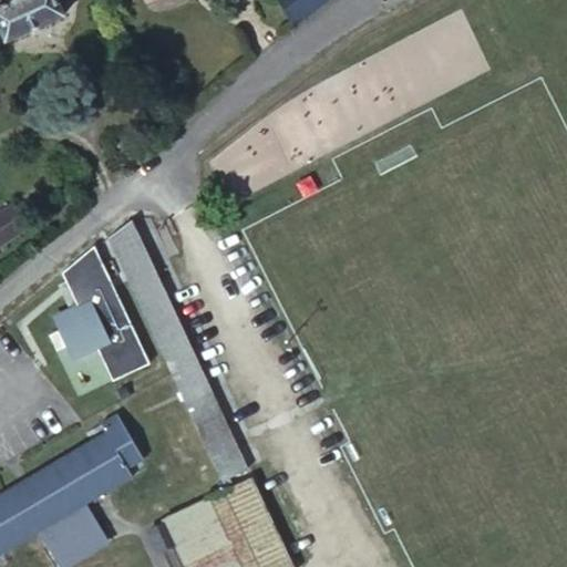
[(2,0),(0,1),(0,30),(3,38),(60,13),(53,0),(2,0)]
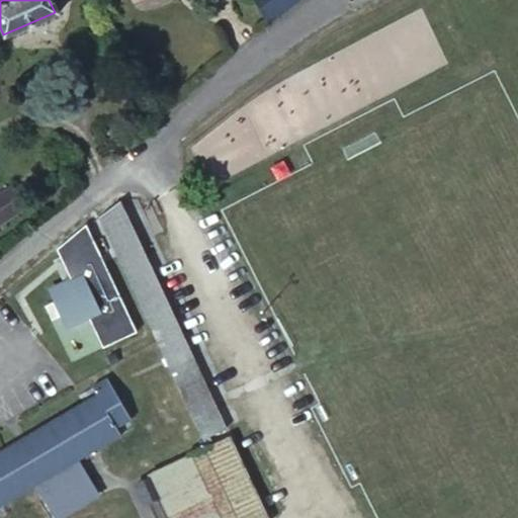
[(268,21),(295,0),(256,0),(267,18),(268,21)]
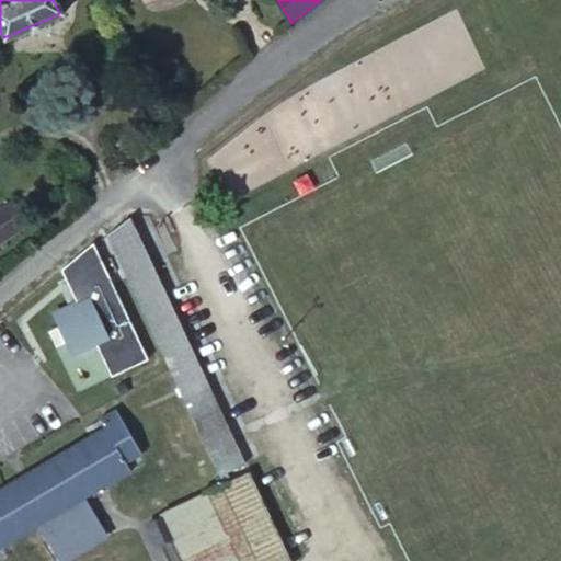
[(9,203),(0,208),(0,239),(23,222),(9,203)]
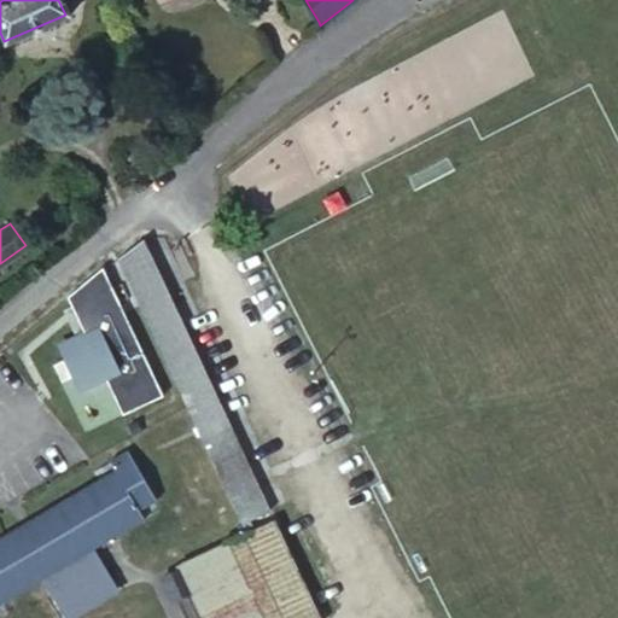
[(141,238),(117,256),(184,404),(243,531),(251,528),(248,519),(268,509),(141,238)]
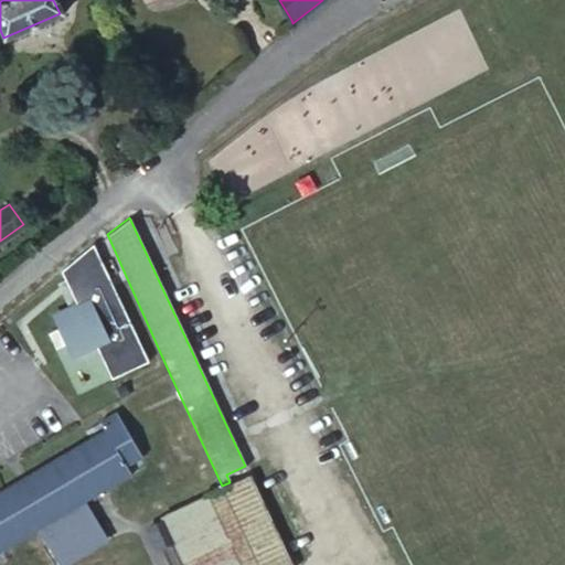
[(116,292),(75,312),(100,365),(140,345),(116,292)]
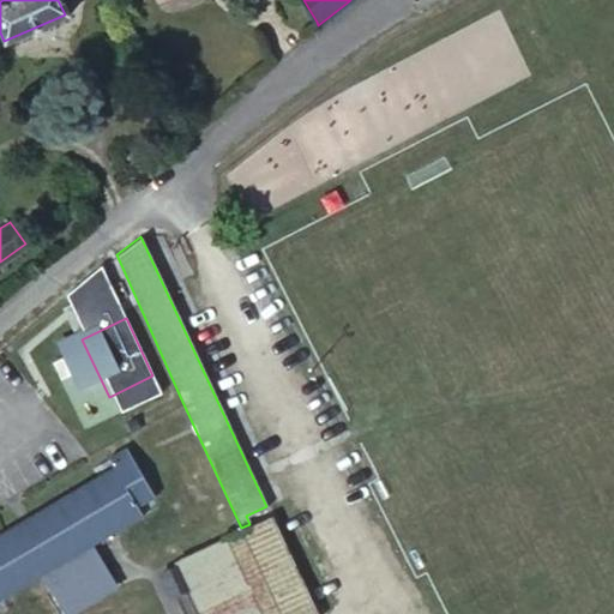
[(112,465),(0,530),(0,595),(46,569),(48,573),(42,578),(62,613),(64,613),(115,584),(94,547),(72,560),(68,555),(140,513),(136,505),(152,494),(124,446),(106,457),(112,465)]
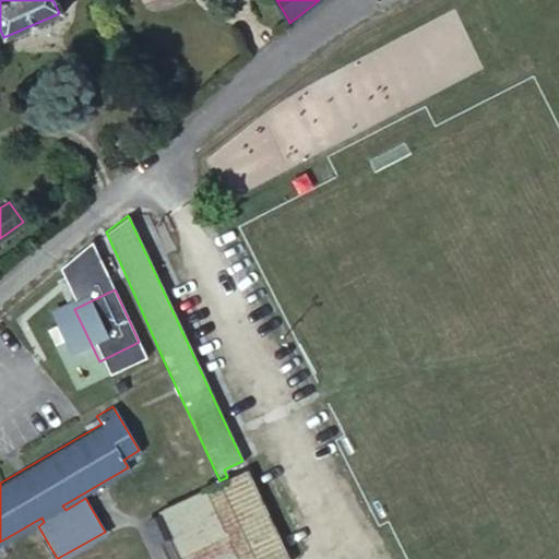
[(287,558),(246,468),(227,477),(219,480),(159,509),(161,513),(171,535),(181,558),(287,558)]
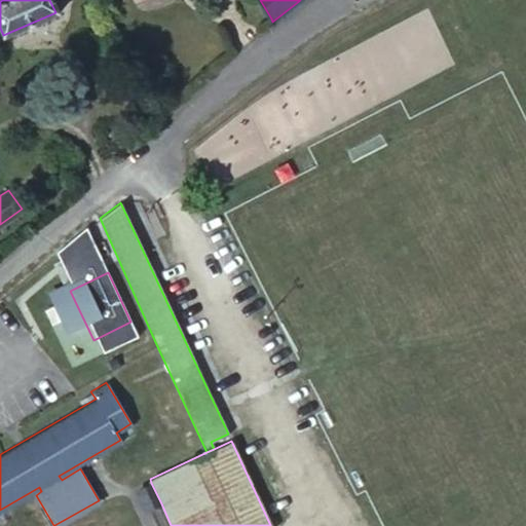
[(161,503),(151,483),(135,491),(145,511),(161,503)]
